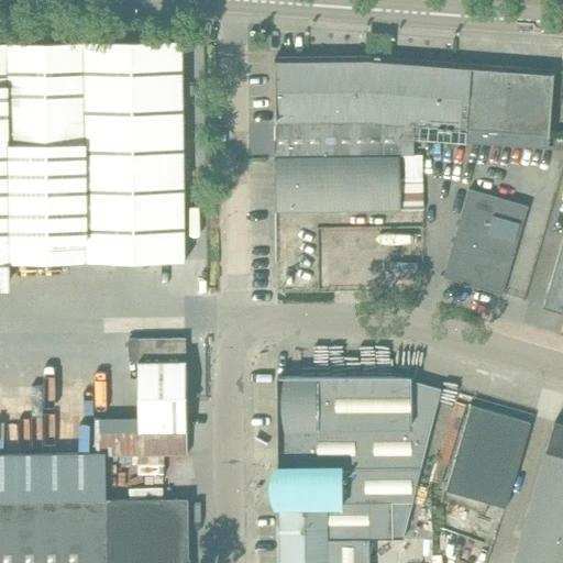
[(0,262),(185,260),(183,40),(0,42),(0,262)]
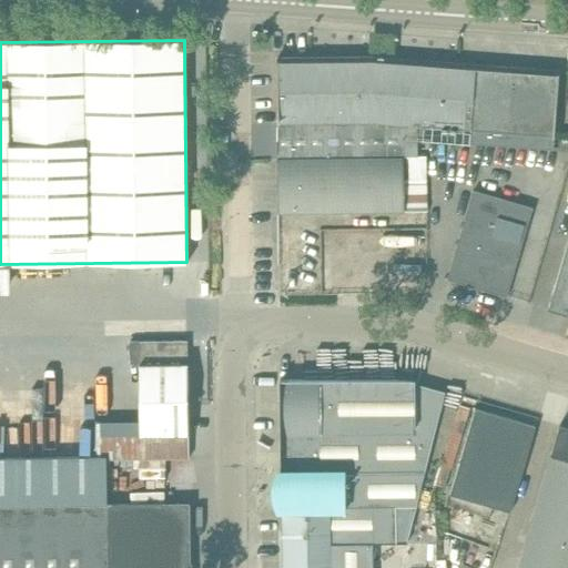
[(384,121),(416,124),(554,134),(558,73),(388,61),(277,60),(279,121),(384,121)]
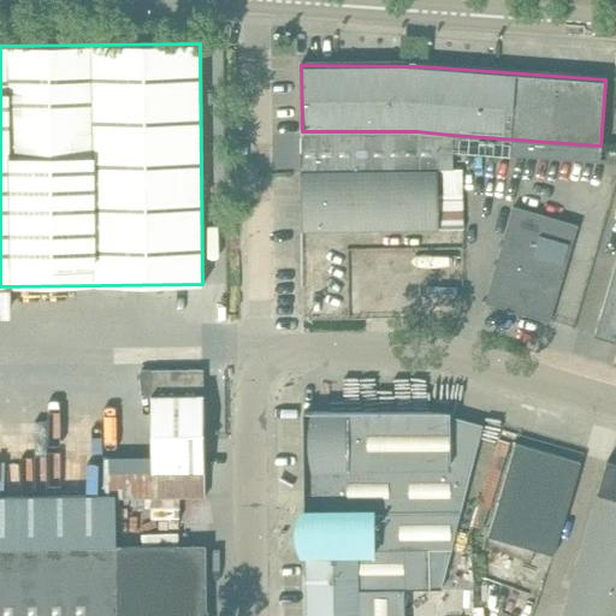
[(302,132),(302,169),(452,167),(451,135),(416,131),(302,132)]
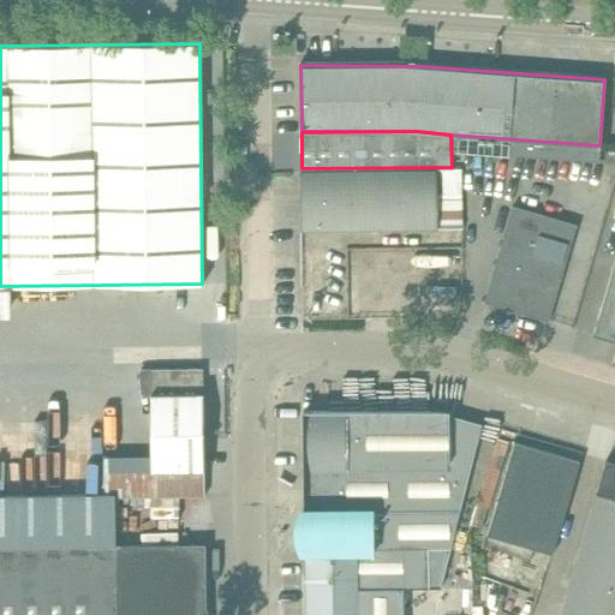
[(303,231),(437,230),(461,230),(460,167),(452,167),(437,168),(302,168),(303,231)]
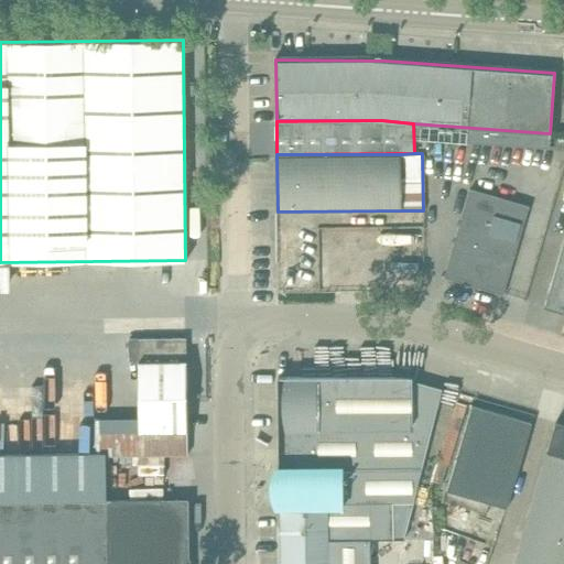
[(470,187),(451,256),(444,278),(503,294),(530,204),(470,187)]
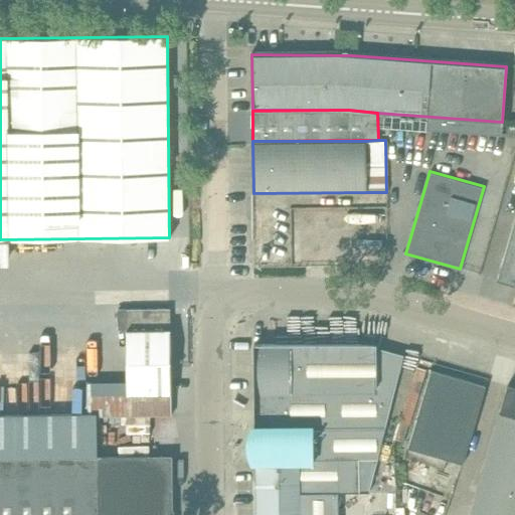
[(514,221),(498,281),(514,285),(514,221)]
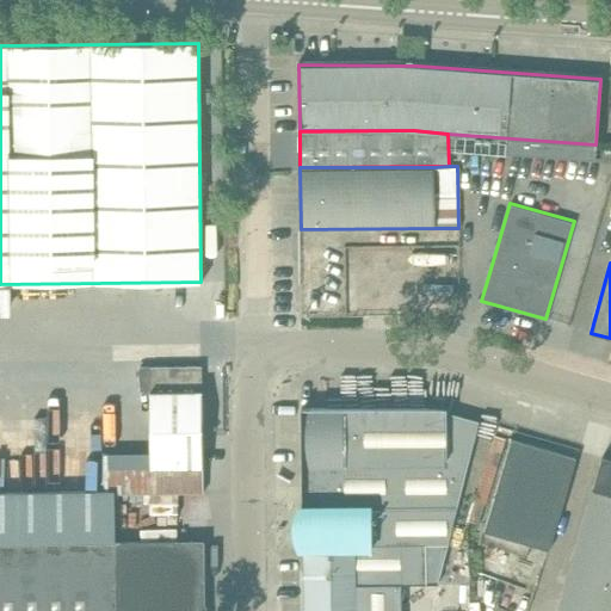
[(202,365),(140,366),(140,392),(150,392),(152,452),(203,452),(202,365)]
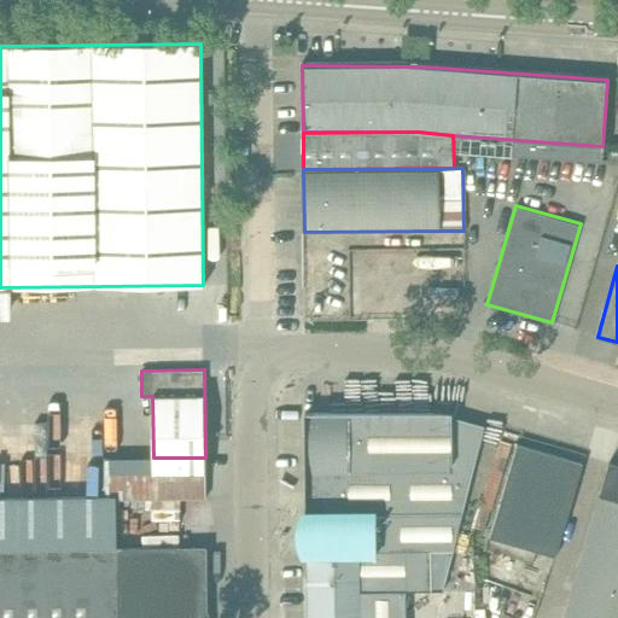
[(305,413),(307,617),(407,617),(407,590),(444,590),(487,420),(453,412),(305,413)]
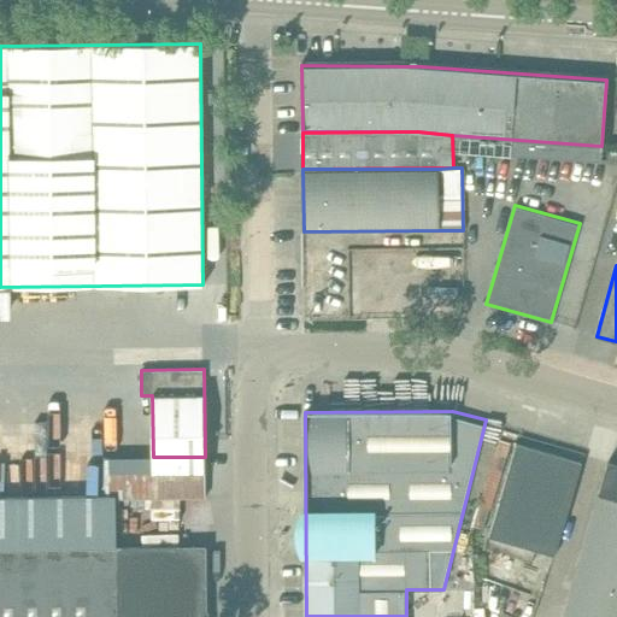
[(582,463),(517,444),(489,536),(554,556),(582,463)]
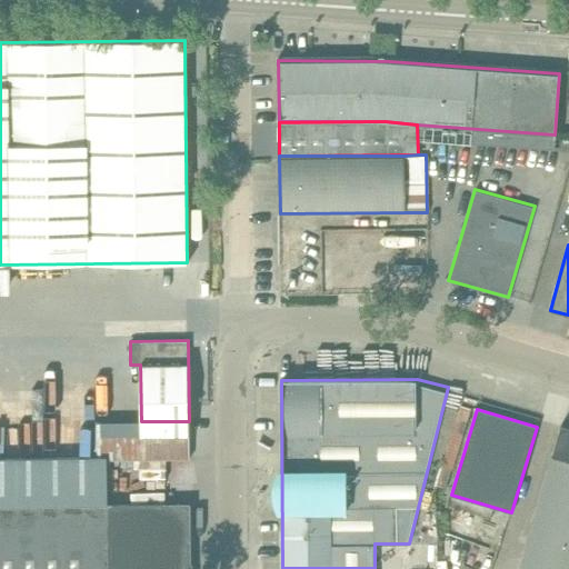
[(568,568),(568,426),(561,423),(518,568),(568,568)]
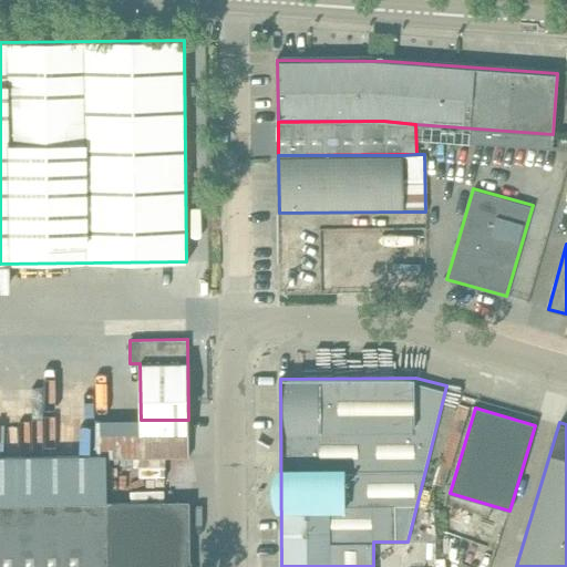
[(0,566),(191,566),(189,502),(167,502),(107,503),(68,504),(19,504),(0,504),(0,566)]
